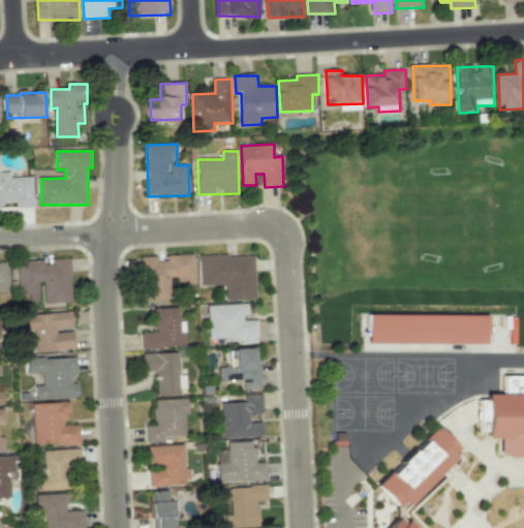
[(34,178),(12,178),(11,173),(1,173),(0,163),(0,162),(0,205),(19,205),(19,209),(35,208),(34,178)]
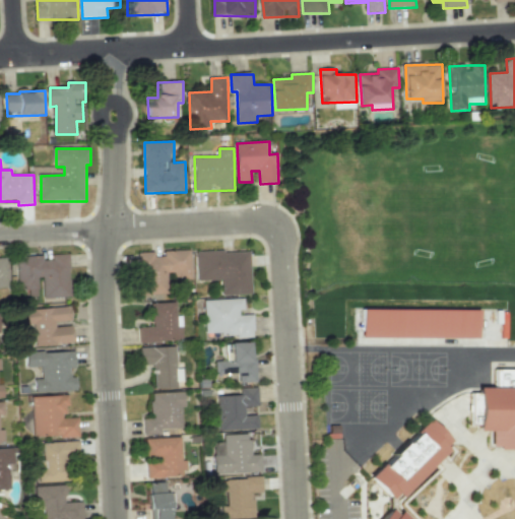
[(170,295),(170,278),(193,277),(192,251),(166,252),(167,257),(156,257),(156,253),(142,253),(144,296),(170,295)]
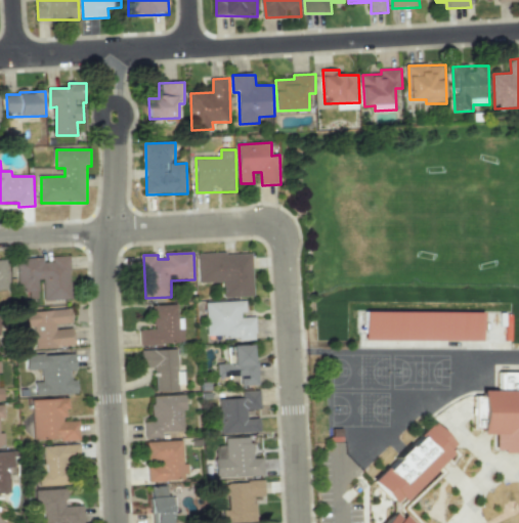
[(256,297),(255,253),(201,255),(202,284),(226,282),(227,298),(256,297)]
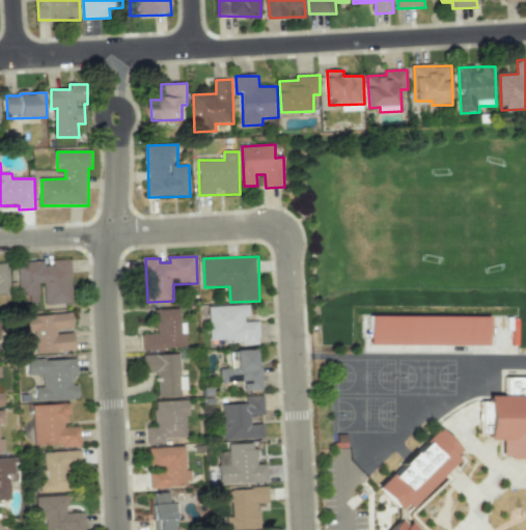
[(46,305),(74,304),(73,259),(55,260),(55,262),(20,263),(21,302),(40,301),(40,284),(46,284),(46,305)]
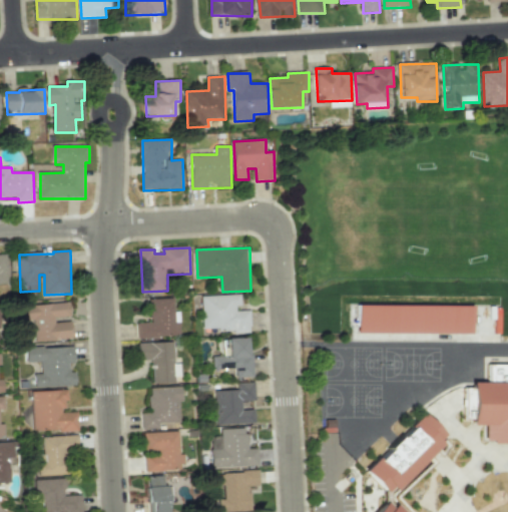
[(0,283),(9,283),(8,256),(0,254),(0,283)]
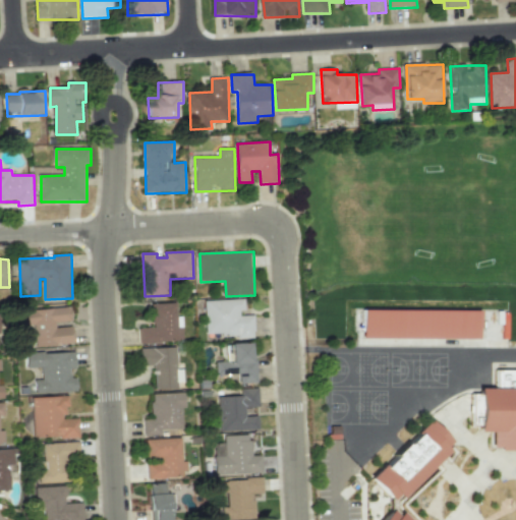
[(207,301),(208,338),(256,336),(255,313),(246,314),(246,300),(207,301)]
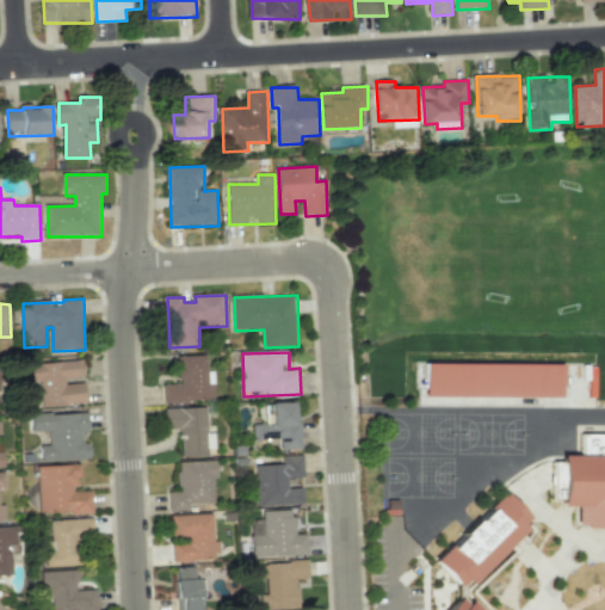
[(217,401),(216,371),(210,371),(210,356),(180,357),(181,384),(166,386),(167,402),(217,401)]
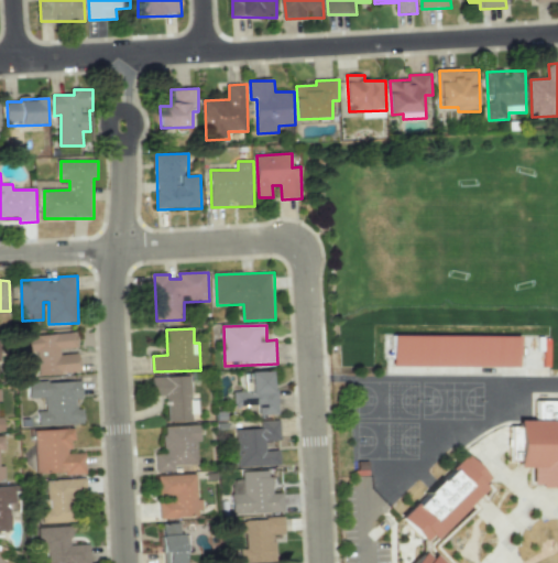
[(81,374),(80,354),(63,355),(63,349),(80,348),(79,333),(30,336),(31,353),(40,353),(41,375),(81,374)]
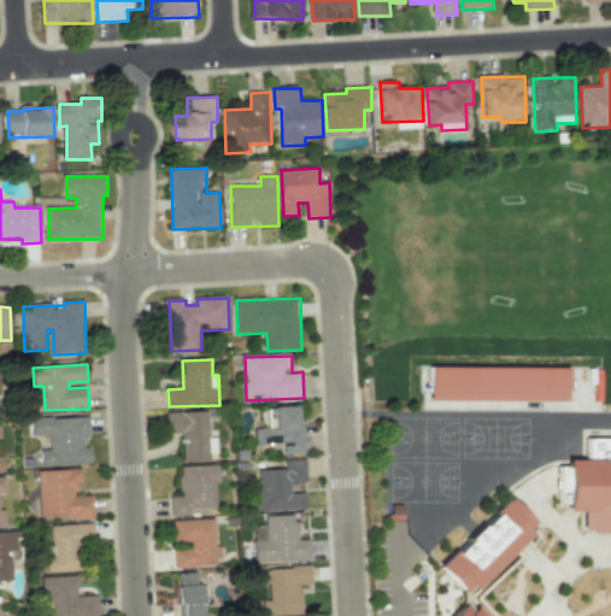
[(300,406),(276,408),(277,429),(258,429),(258,445),(286,444),(287,455),(307,455),(306,428),(301,428),(300,406)]
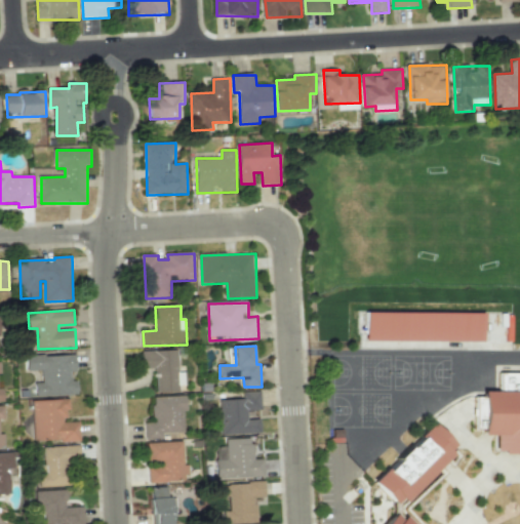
[(180,350),(144,352),(144,369),(157,369),(158,393),(186,392),(185,372),(181,372),(180,350)]
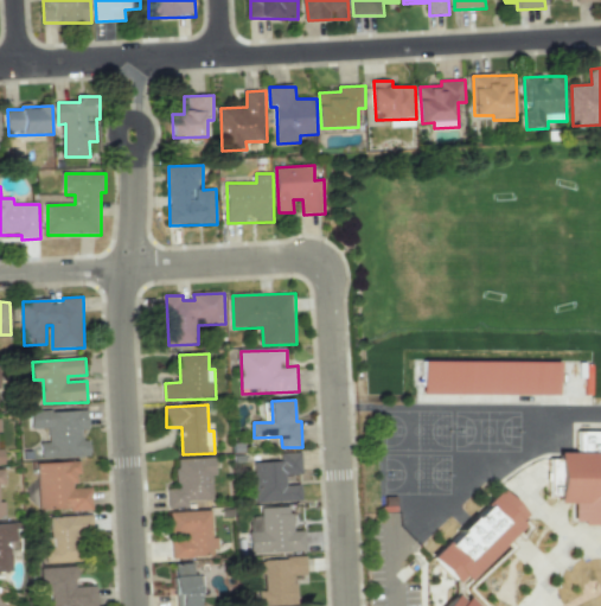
[(89,410),(32,413),(33,429),(50,429),(51,444),(43,444),(44,460),(91,458),(90,435),(89,410)]
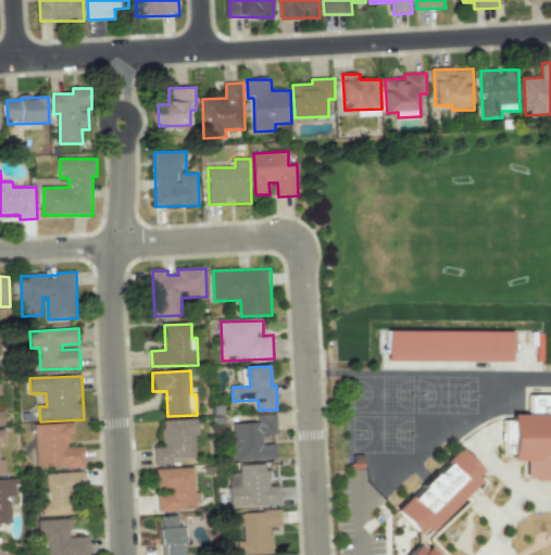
[(279,459),(278,443),(272,443),(272,434),(279,434),(278,415),(260,415),(260,423),(236,424),(237,461),(279,459)]
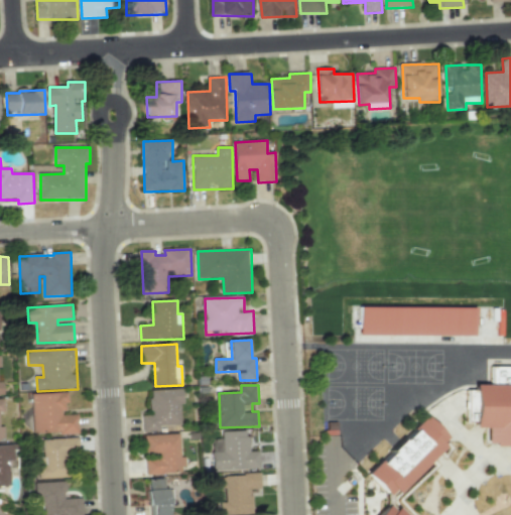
[(510,385),(477,385),(476,406),(476,427),(510,427),(510,385)]
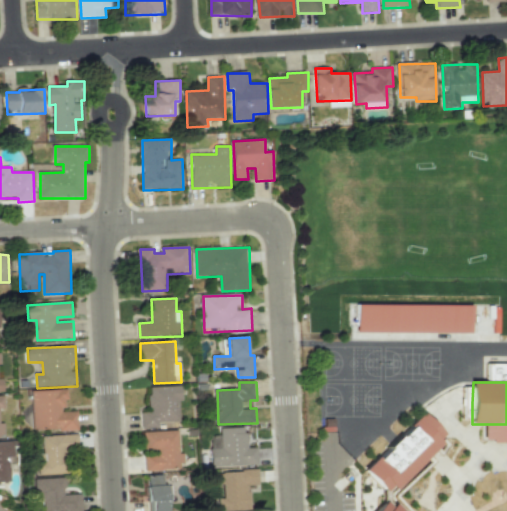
[(144,429),(160,428),(160,423),(183,422),(182,386),(151,388),(152,412),(144,413),(144,429)]
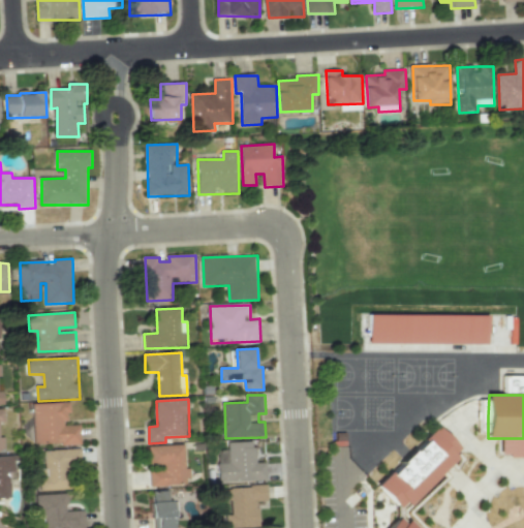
[(83,444),(82,425),(71,425),(70,402),(35,404),(36,445),(83,444)]
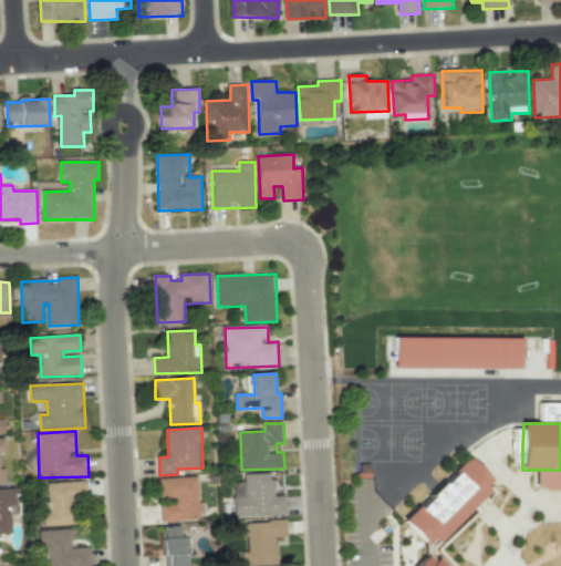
[(494,481),(482,470),(470,458),(405,521),(417,533),(428,545),(435,538),(439,543),(491,491),(487,487),(494,481)]
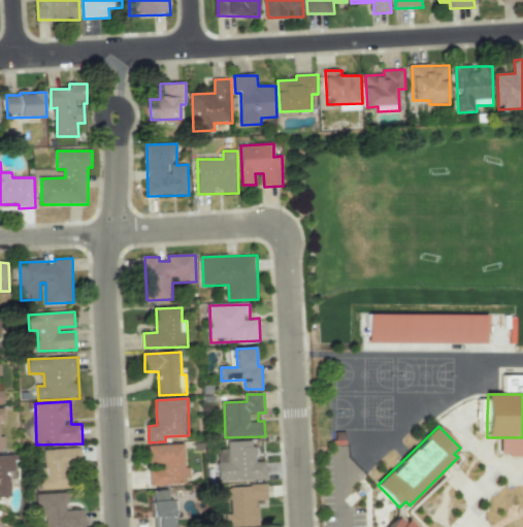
[(268,480),(267,462),(257,462),(256,440),(229,441),(230,462),(220,463),(221,482),(268,480)]
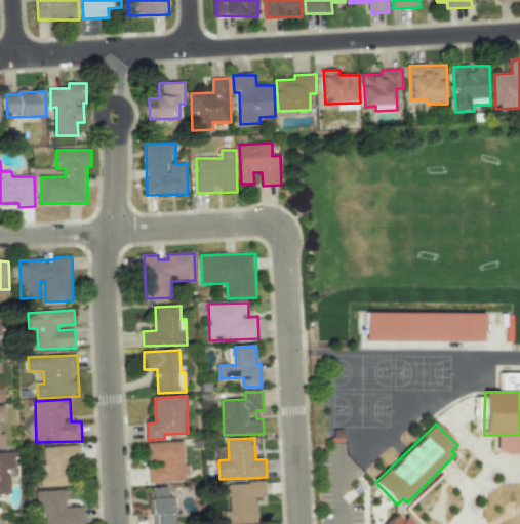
[(151,468),(152,482),(191,480),(191,465),(186,466),(185,442),(149,443),(150,462),(162,461),(162,468),(151,468)]
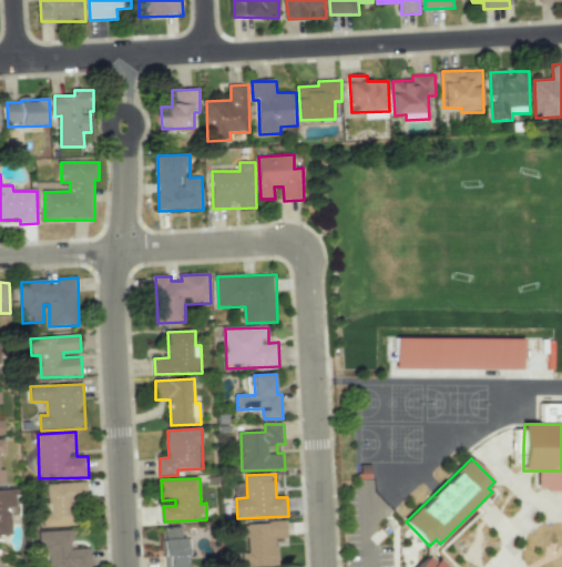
[(50,484),(50,504),(44,504),(46,527),(79,526),(79,500),(89,499),(89,483),(50,484)]
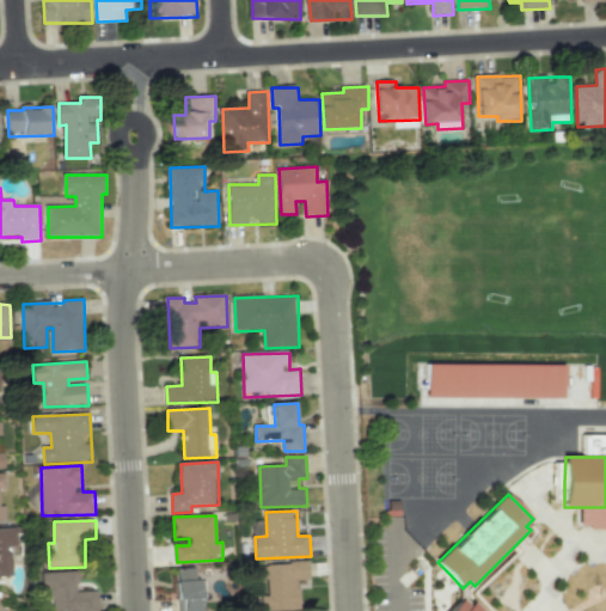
[(0,529),(0,578),(16,578),(14,547),(19,547),(19,529),(0,529)]
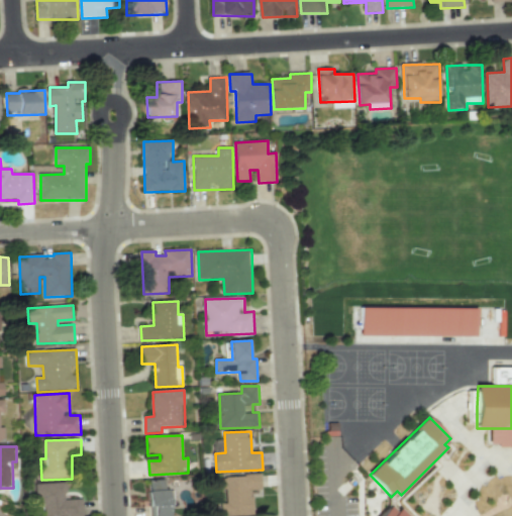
[(254,515),(253,491),(264,490),(264,475),(222,477),(223,490),(228,490),(228,504),(222,504),(223,515),(254,515)]
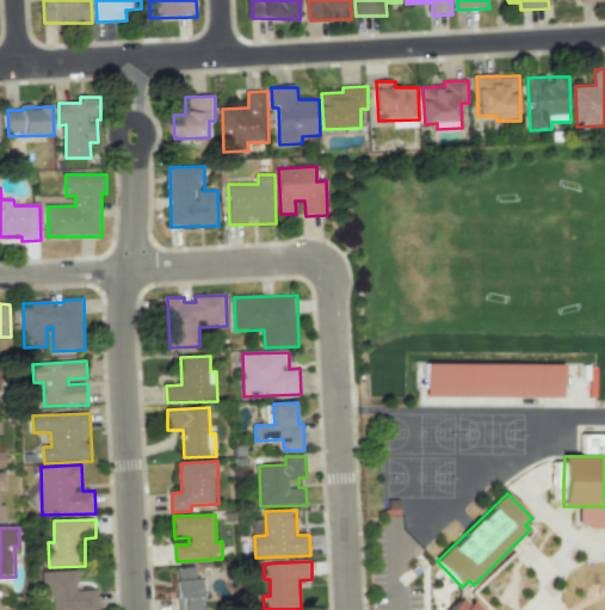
[(202,609),(202,598),(207,597),(207,580),(197,580),(197,568),(179,568),(180,609),(202,609)]
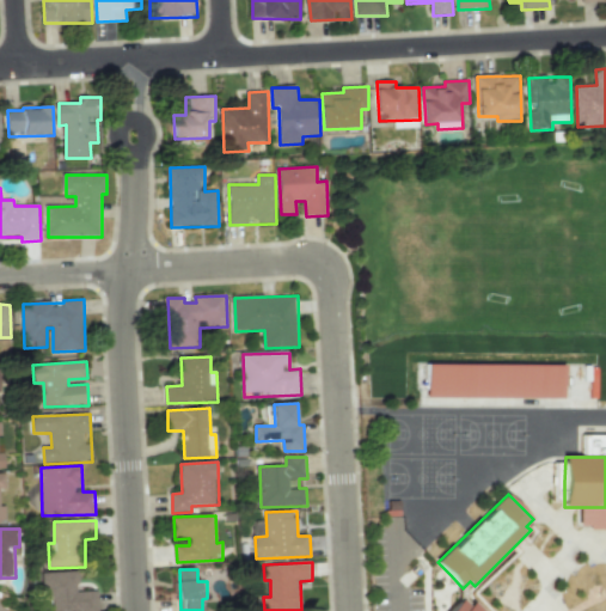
[(101,610),(101,592),(81,592),(80,572),(48,573),(48,610),(101,610)]
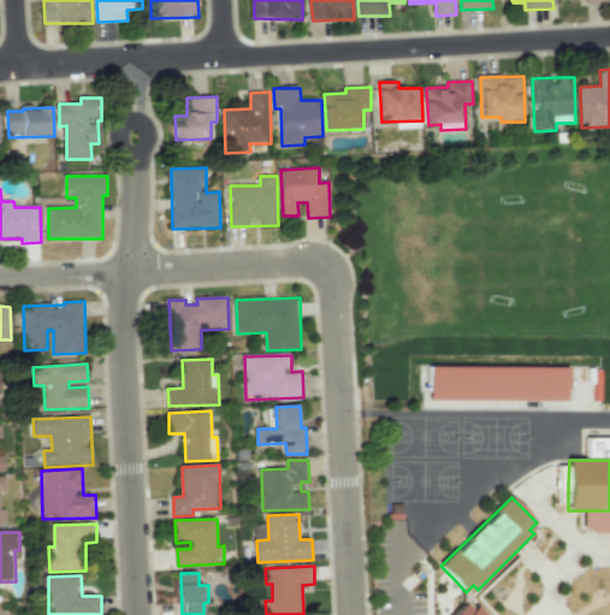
[(467,603),(455,614),(486,614),(478,605),(473,610),(467,603)]
